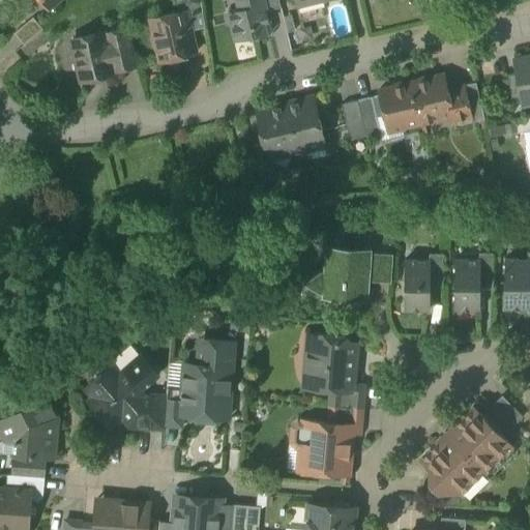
[(39,0),(47,9),(57,0),(39,0)]
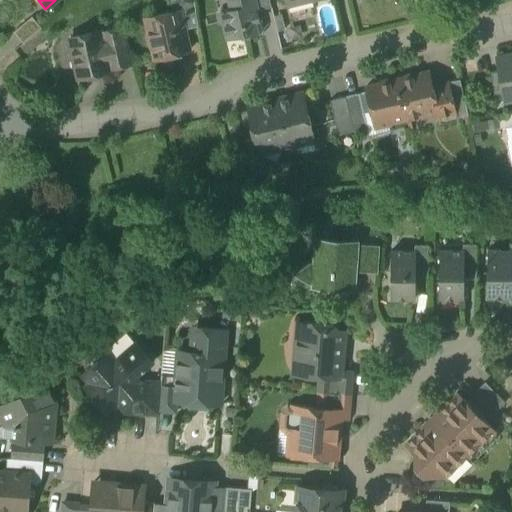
[(179,10),(184,30),(197,26),(193,0),(170,0),(173,12),(179,10)]
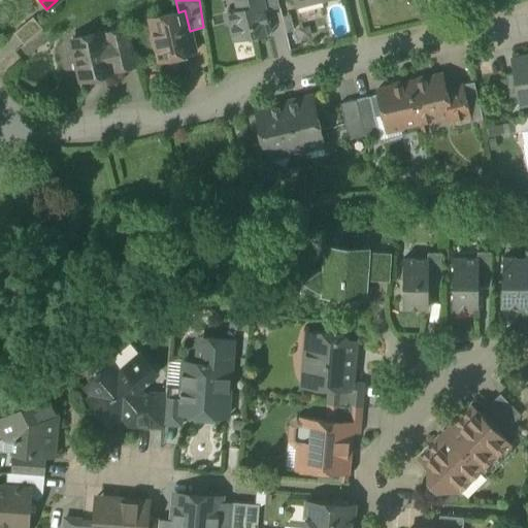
[(227,11),(234,41),(250,37),(251,39),(266,36),(263,24),(268,23),(265,10),(262,0),(235,0),(237,9),(227,11)]
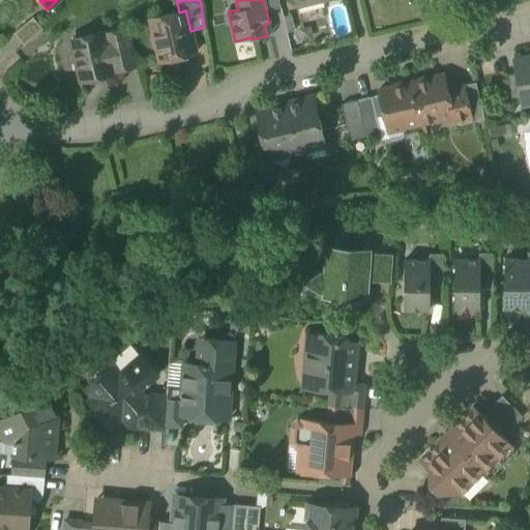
[(281,7),(278,0),(263,0),(266,10),(281,7)]
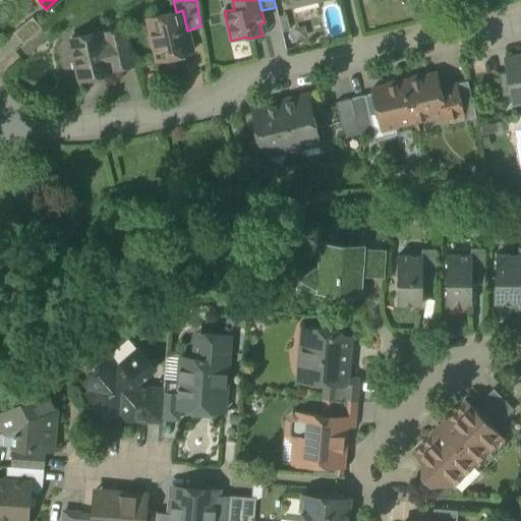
[(176,12),(154,17),(158,32),(152,34),(152,35),(149,39),(151,45),(155,48),(158,60),(192,52),(187,31),(182,10),(176,12)]
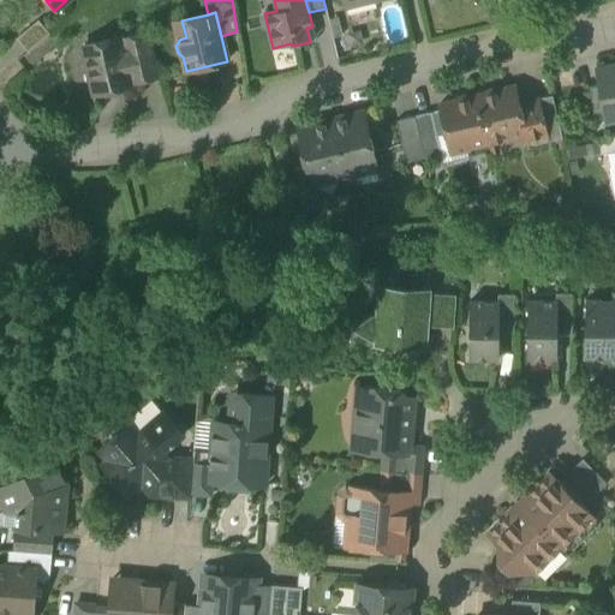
[(16,39),(27,52),(49,34),(39,21),(16,39)]
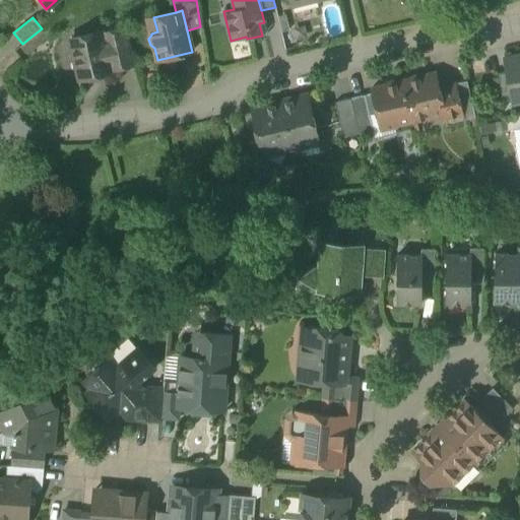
[(147,18),(151,34),(157,31),(153,17),(147,18)]
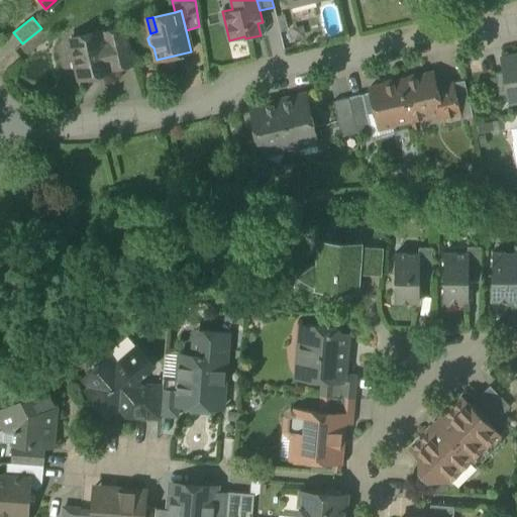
[(101,33),(110,69),(133,64),(125,28),(101,33)]
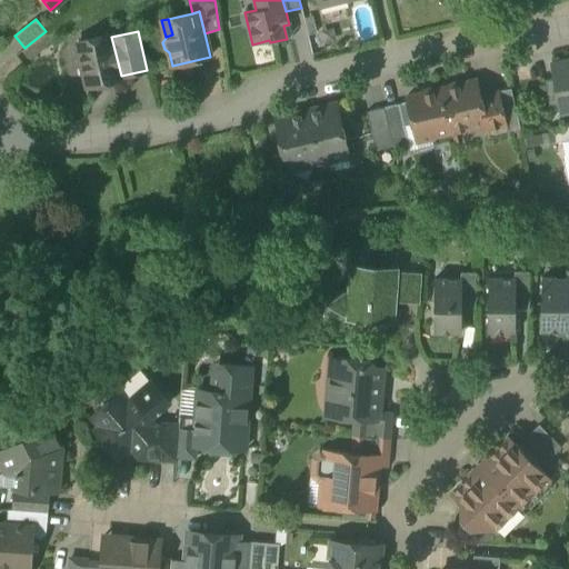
[(77,43),(87,87),(121,78),(121,76),(111,37),(111,35),(77,43)]
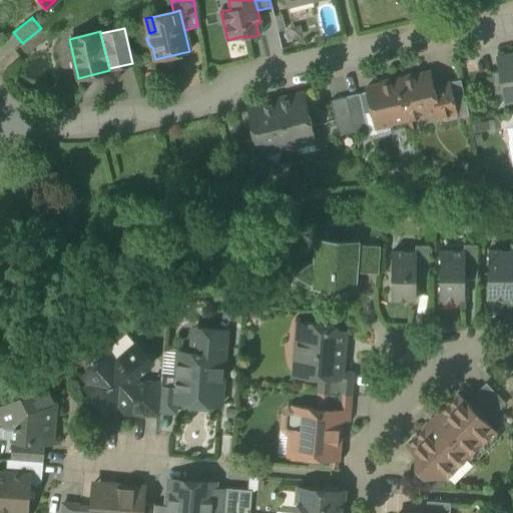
[(512,92),(512,57),(499,60),(501,71),(506,94),(512,92)]
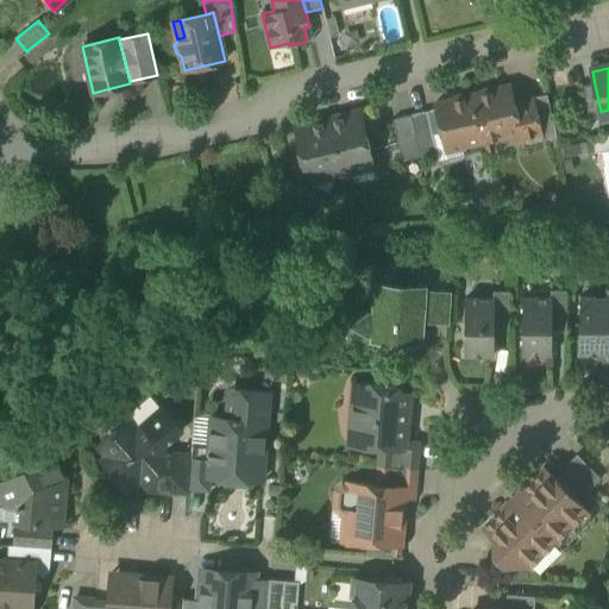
[(582,87),(586,114),(601,112),(595,85),(582,87)]
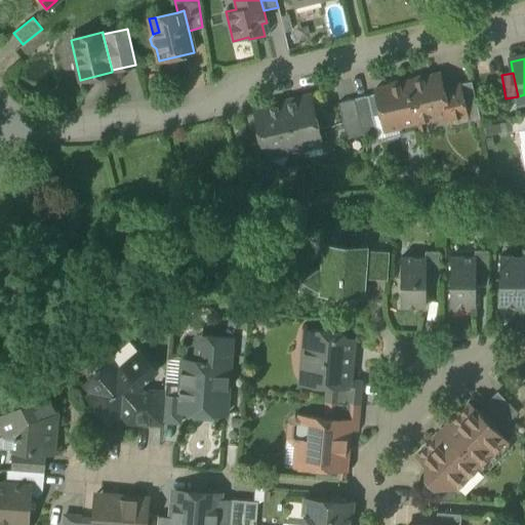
[(439,74),(407,82),(416,123),(433,119),(432,115),(447,111),(443,94),(444,94),(443,88),(439,74)]
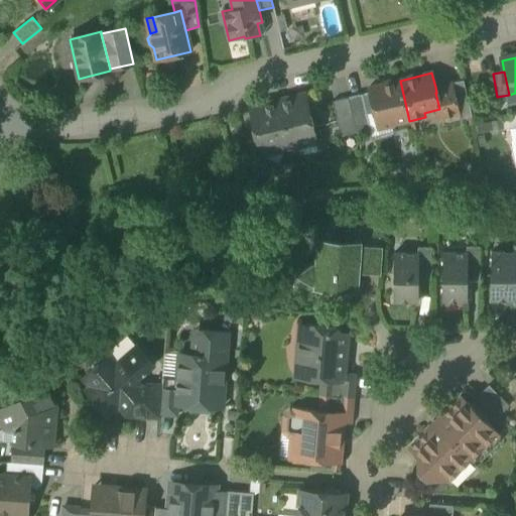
[(391,125),(409,121),(400,81),(368,88),(369,93),(376,124),(390,120),(391,125)]
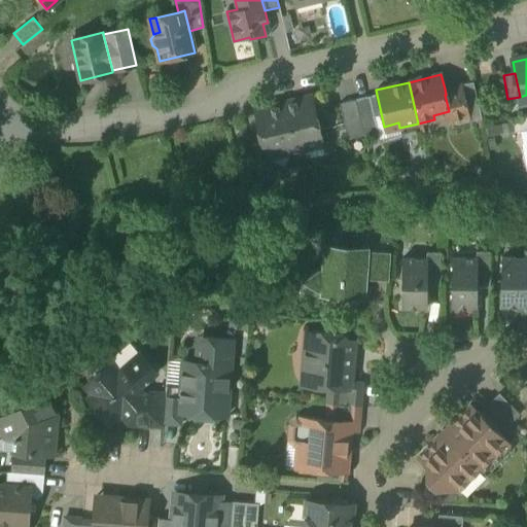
[(457,86),(459,92),(460,92),(466,119),(481,116),(472,82),(457,86)]
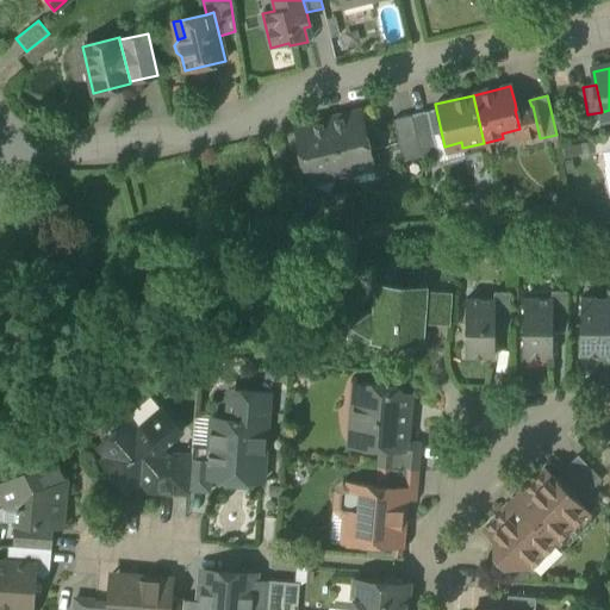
[(529,100),(515,103),(516,110),(531,106),(529,100)]
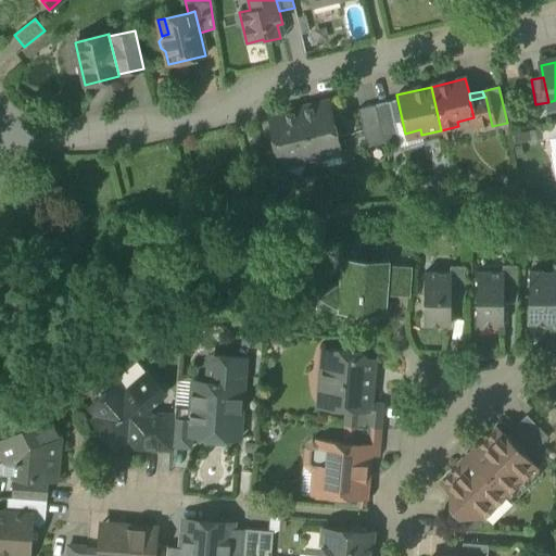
[(476,130),(492,126),(485,97),(484,97),(470,100),(469,100),(474,117),(475,123),(476,130)]
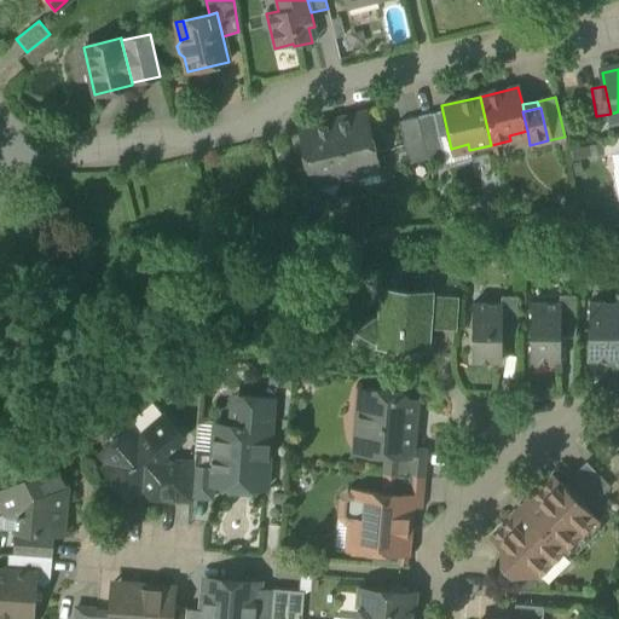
[(444,156),(445,162),(470,156),(469,150),(468,144),(451,149),(443,111),(434,114),(444,156)]
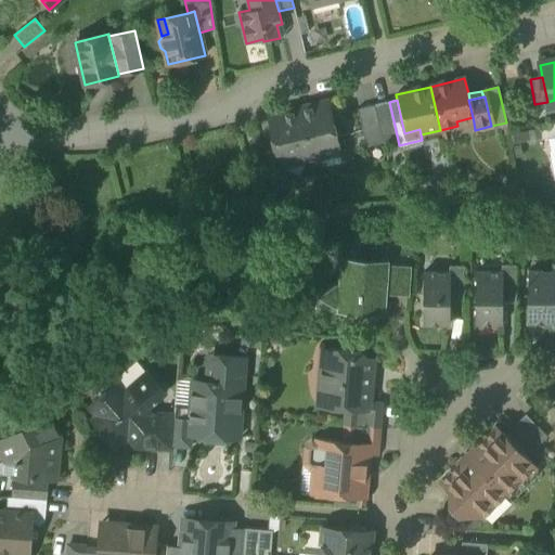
[(327,102),(298,110),(269,116),(276,151),(280,163),(281,163),(293,159),(298,163),(310,159),(339,153),(327,102)]
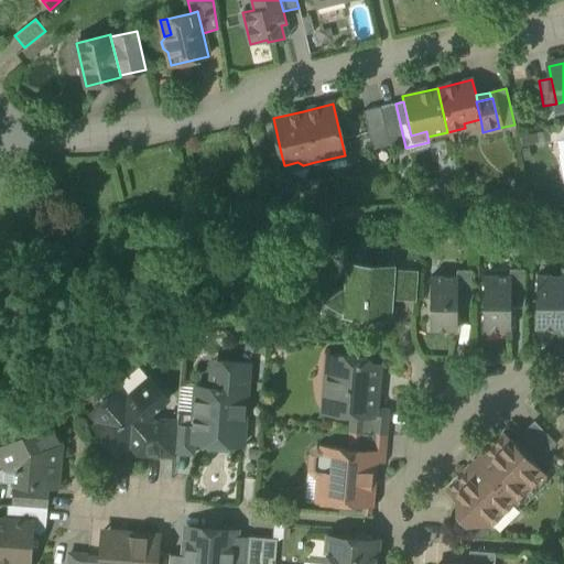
[(396,104),(380,107),(362,111),(372,150),(389,145),(404,142),(396,104)]
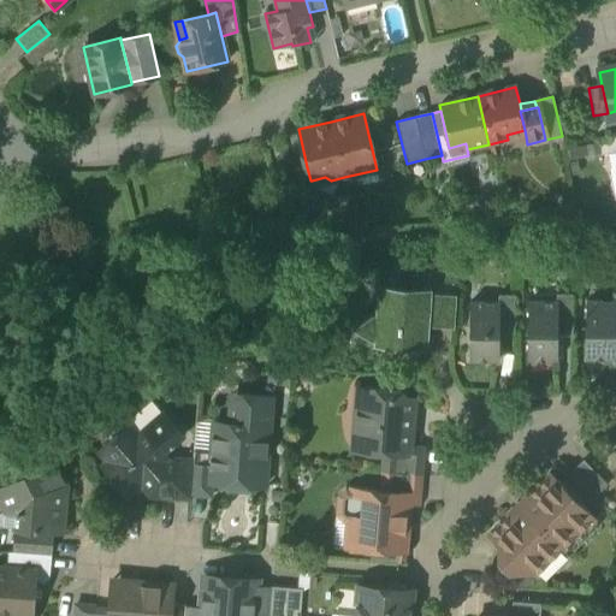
[(615,137),(596,141),(598,155),(615,152),(615,137)]
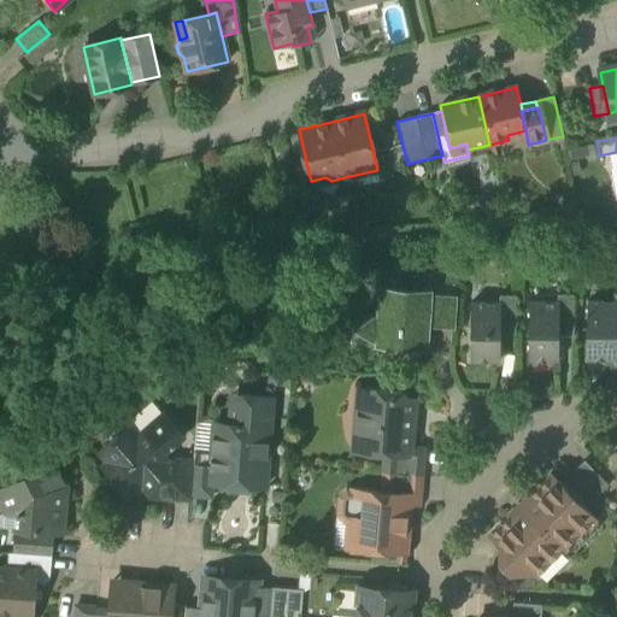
[(294,171),(303,209),(318,205),(313,186),(312,181),(311,181),(307,168),(294,171)]
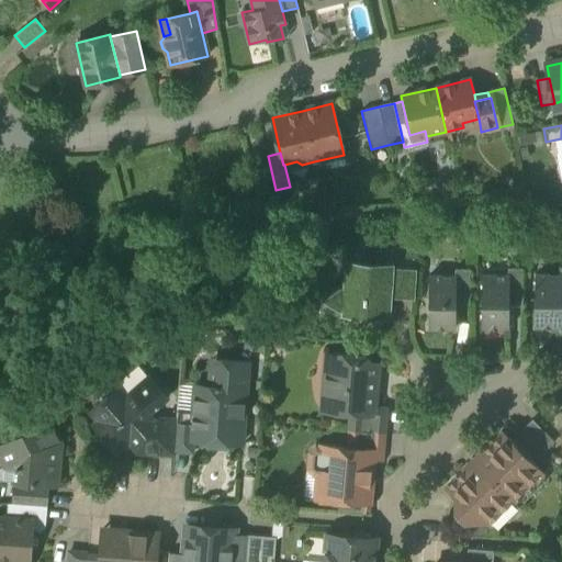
[(338,311),(385,314),(386,299),(389,269),(349,266),(347,288),(340,288),(322,298),(338,311)]
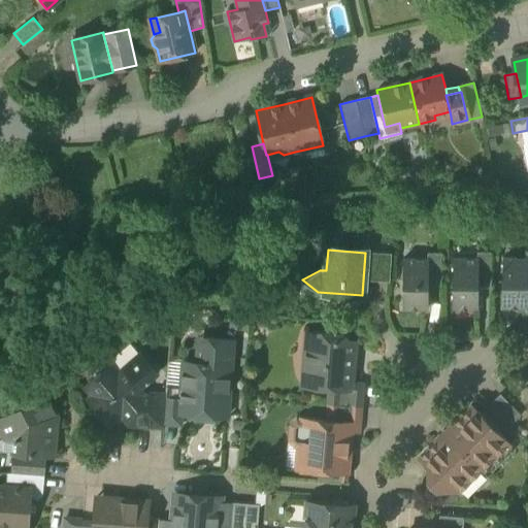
[(365,252),(365,253),(363,281),(389,283),(391,254),(365,252)]
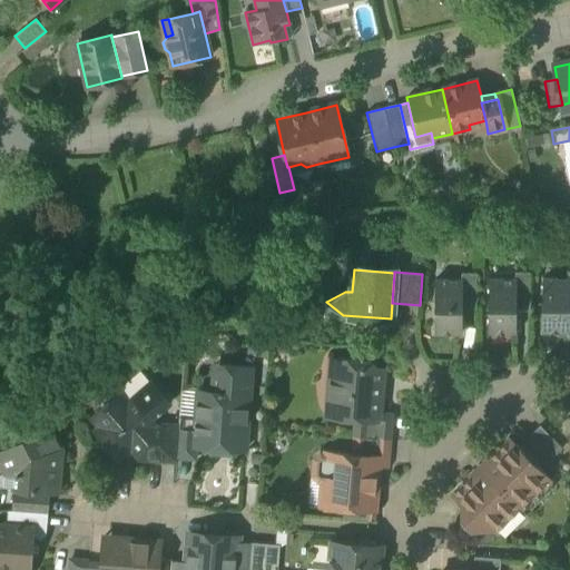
[(462,308),(475,308),(475,273),(461,273),(461,281),(462,281),(462,308)]
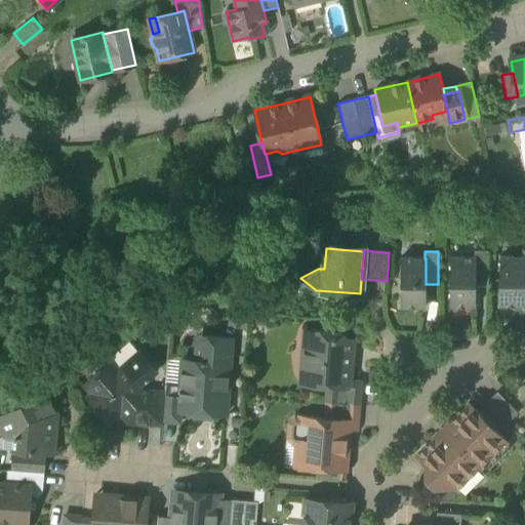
[(475,286),(487,286),(488,251),(474,251),(474,257),(476,257),(475,286)]
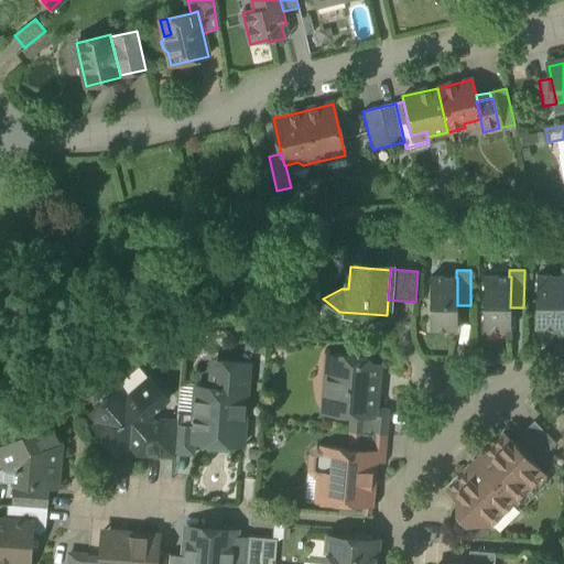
[(537,328),(563,328),(563,308),(563,275),(538,275),(537,328)]
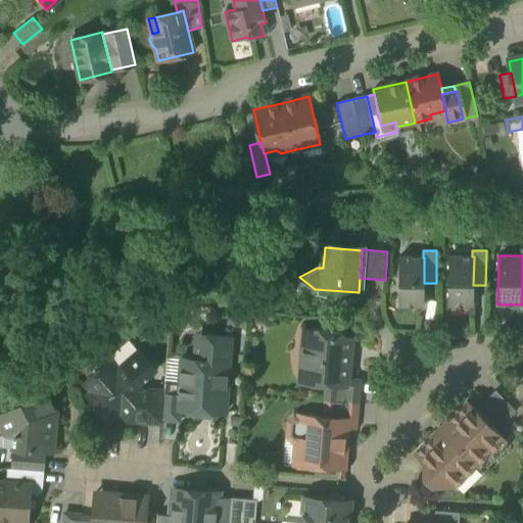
[(448,305),(473,305),(473,285),(474,256),(472,256),(448,256),(448,305)]
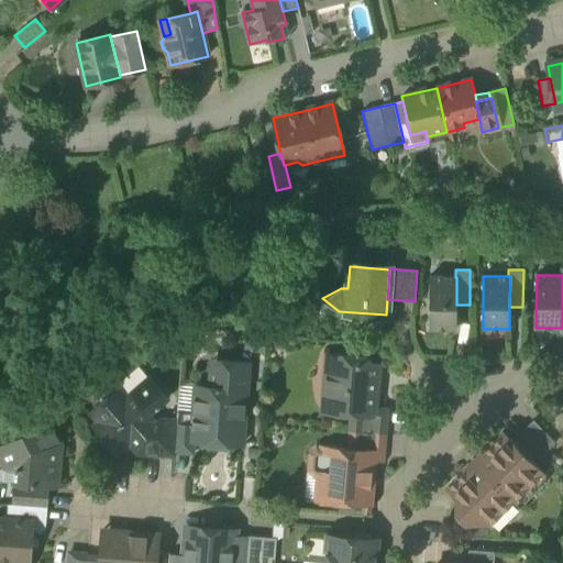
[(430,329),(456,329),(456,305),(456,277),(455,277),(430,277),(430,329)]
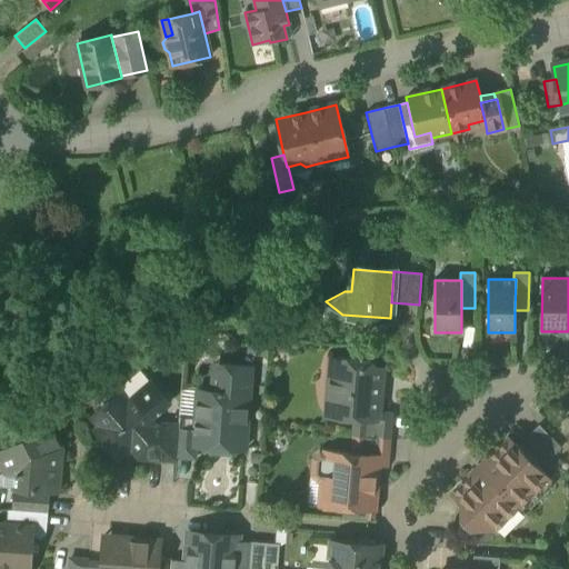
[(356,418),(377,420),(377,415),(381,369),(376,368),(369,361),(332,358),(330,386),(336,392),(333,416),(356,418)]
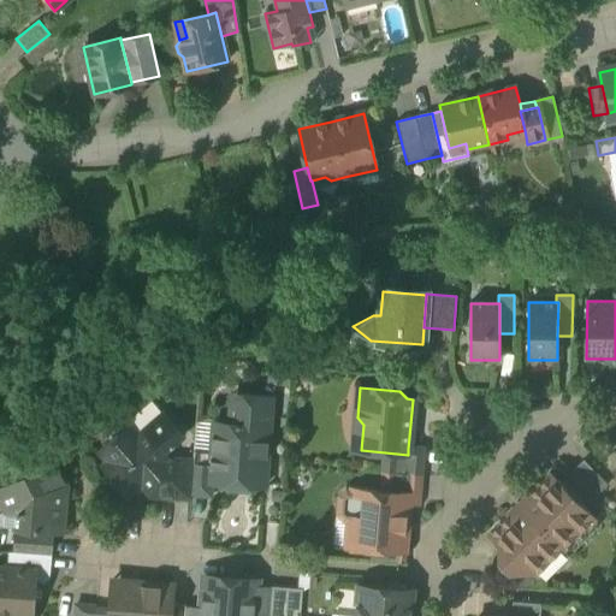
[(236,490),(250,491),(250,485),(265,486),(268,448),(272,444),(272,434),(270,431),(272,397),(241,395),(238,425),(214,422),(212,452),(209,481),(211,481),(237,484),(236,490)]
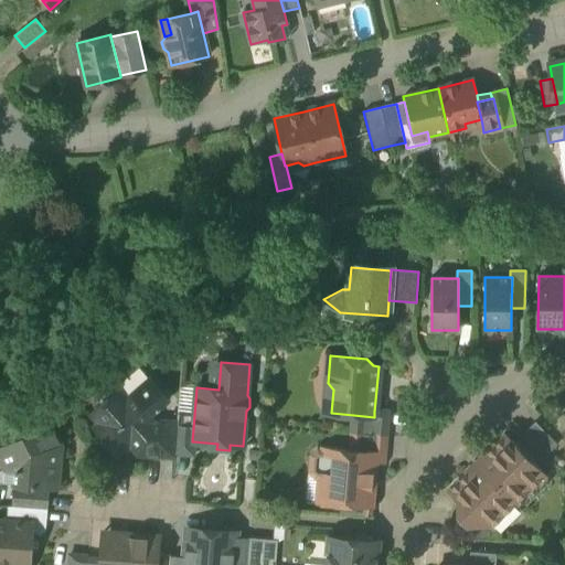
[(150,379),(132,394),(149,413),(167,397),(150,379)]
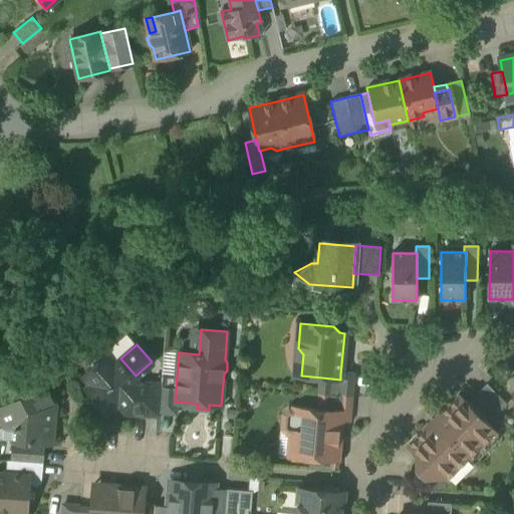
[(142,382),(136,375),(120,358),(110,366),(103,358),(94,357),(87,363),(87,372),(98,386),(88,394),(88,403),(94,410),(102,410),(115,399),(123,399),(126,404),(125,413),(159,416),(160,412),(162,383),(142,382)]
